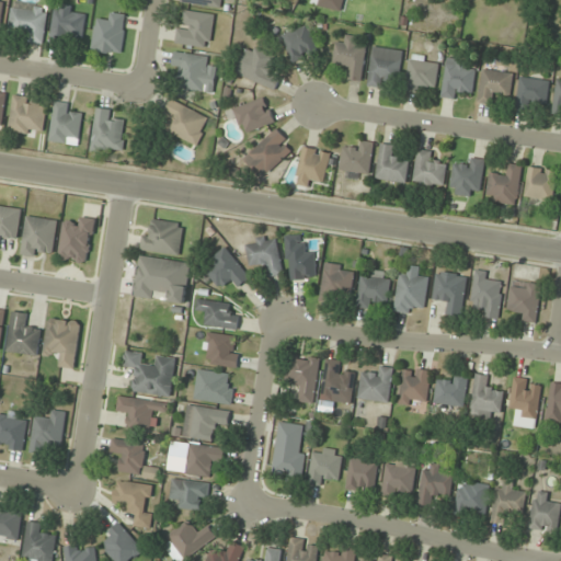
[(222,9),(222,0),(181,0),(181,3),(222,9)]
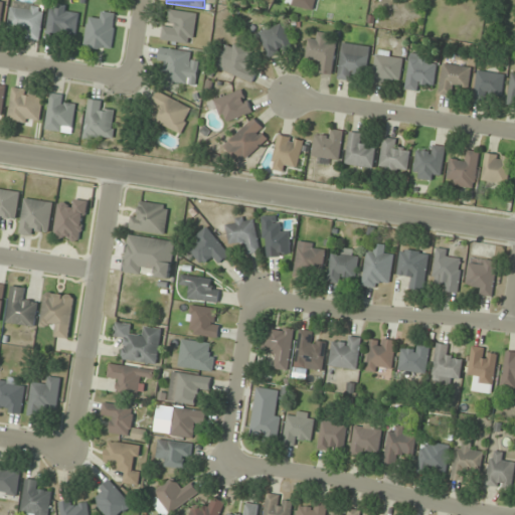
[(70,6),(52,3),(47,33),(75,37),(79,16),(69,14),(70,6)]
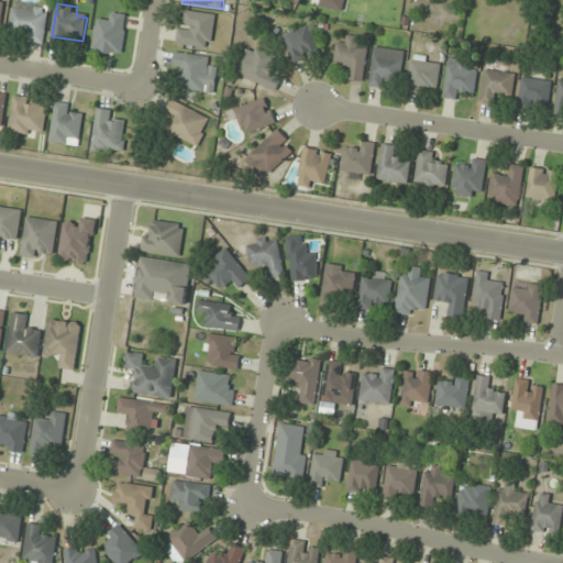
[(45,42),(48,8),(12,4),(11,30),(22,30),(21,40),(45,42)]
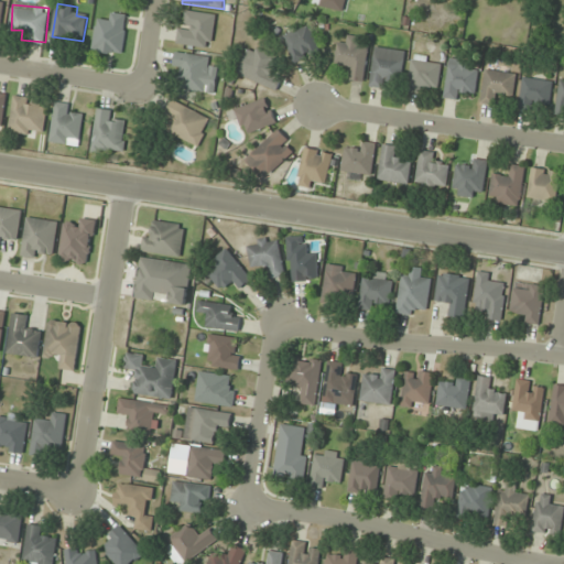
[(216,14),(182,11),(179,43),(212,47),(216,14)]
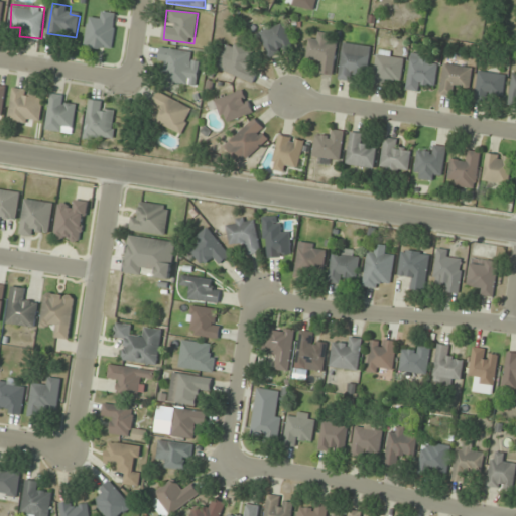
[(117,14),(99,12),(98,21),(89,20),(85,46),(112,49),(117,14)]
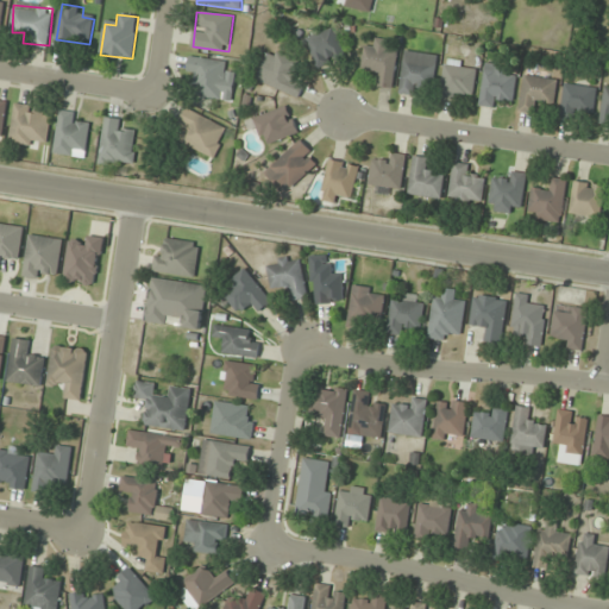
[(346,55),(334,27),(306,39),(316,67),(346,55)]
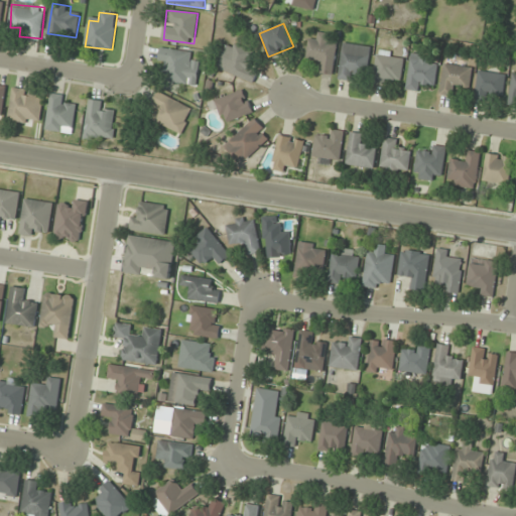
[(308,39),(306,60),(317,61),(316,72),(335,74),(337,43),(329,43),(330,33),(318,32),(317,40),(308,39)]
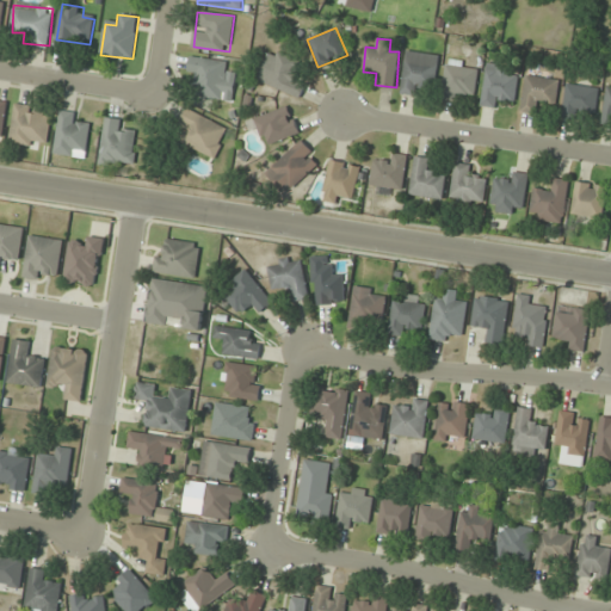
[(301,97),(304,85),(296,81),(303,61),(270,50),(259,82),(301,97)]
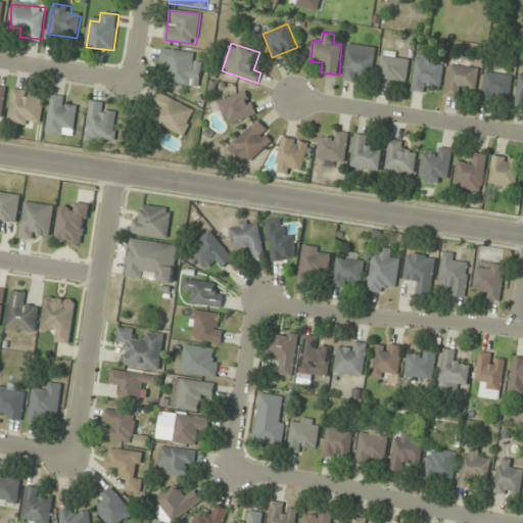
[(343,80),(361,82),(363,73),(372,74),(376,48),(348,44),(343,80)]
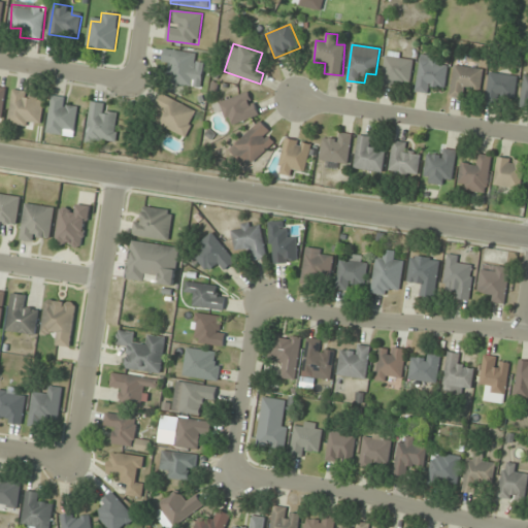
[(201,89),(204,65),(195,64),(197,53),(165,47),(162,65),(171,66),(169,84),(201,89)]
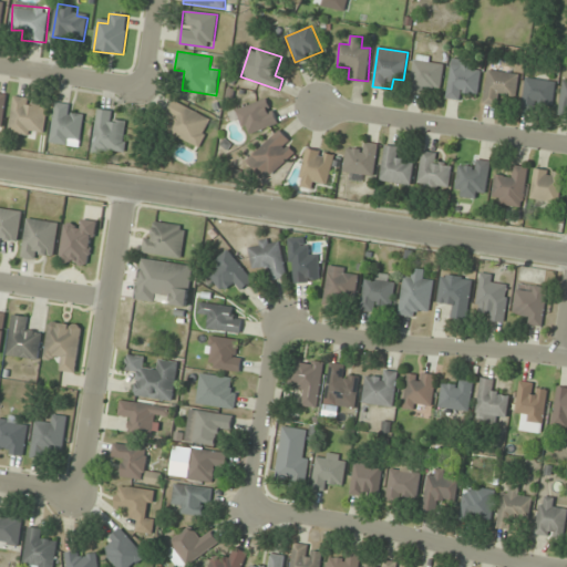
[(442,88),(443,59),(413,58),(412,92),(431,92),(431,88),(442,88)]
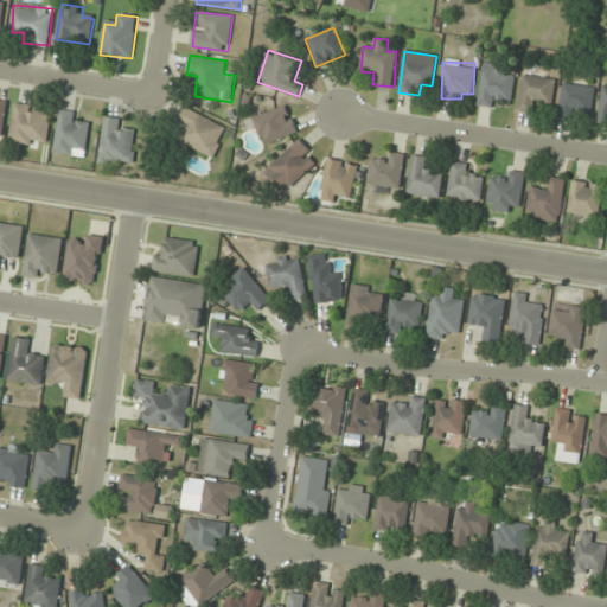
[(503,98),(511,100),(516,69),(484,64),(478,104),(502,108),(503,98)]
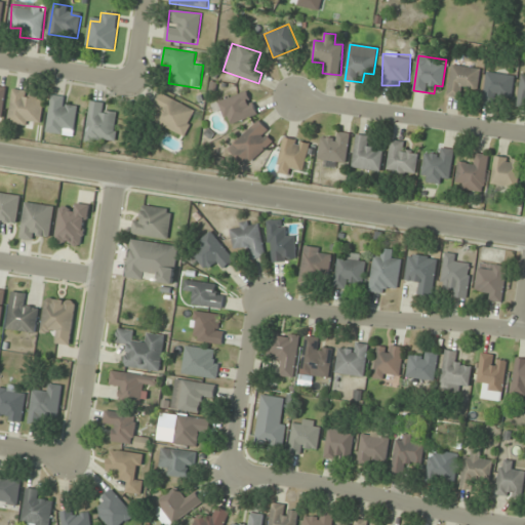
[(452,66),(448,95),(460,97),(461,88),(478,90),(480,70),(452,66)]
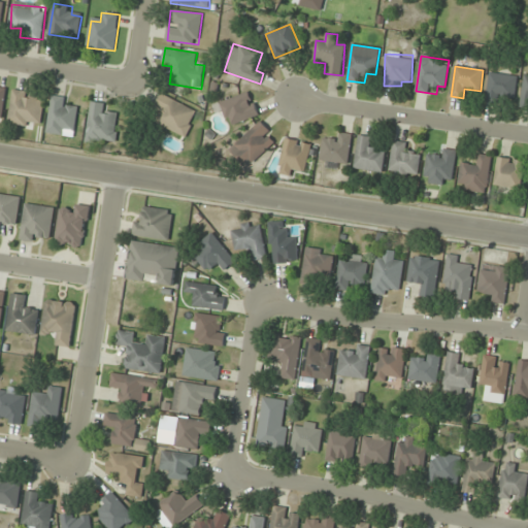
[(487,99),(516,101),(517,75),(489,73),(487,99)]
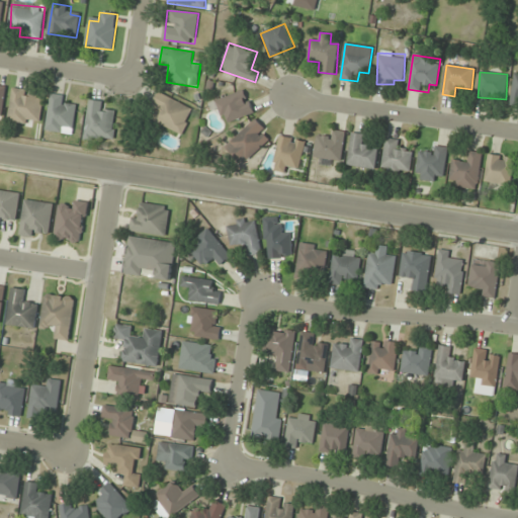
[(228,122),(254,112),(245,89),(210,103),(214,112),(223,109),(228,122)]
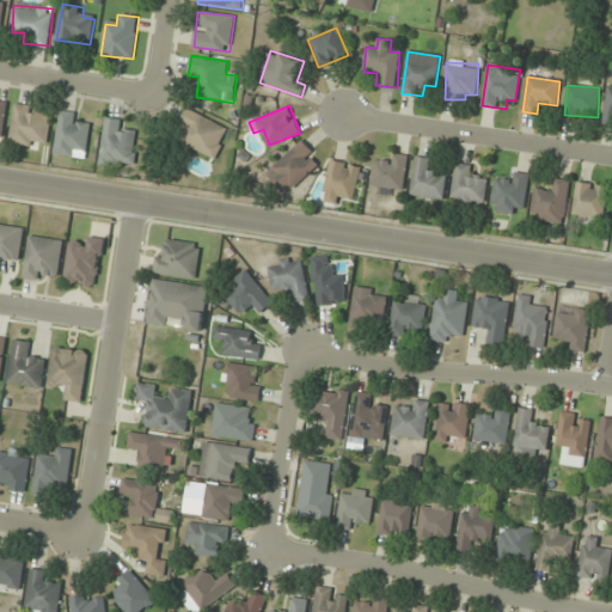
[(50,109),(14,106),(12,145),(49,146),(50,109)]
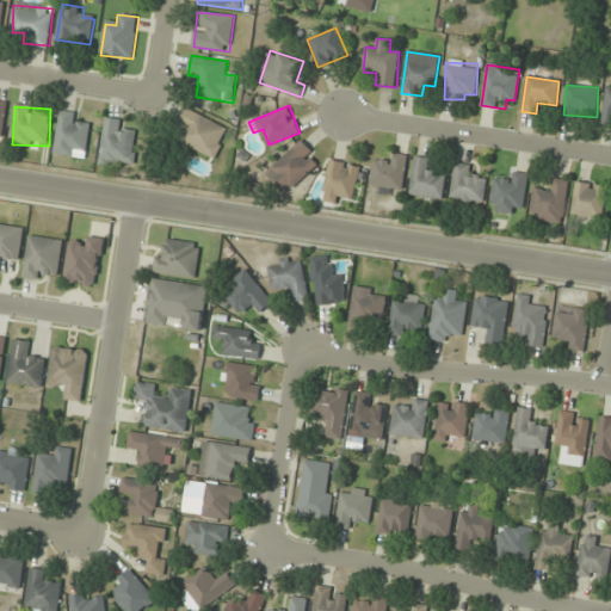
[(184,143),(215,158),(229,129),(187,110),(180,127),(190,131),(184,143)]
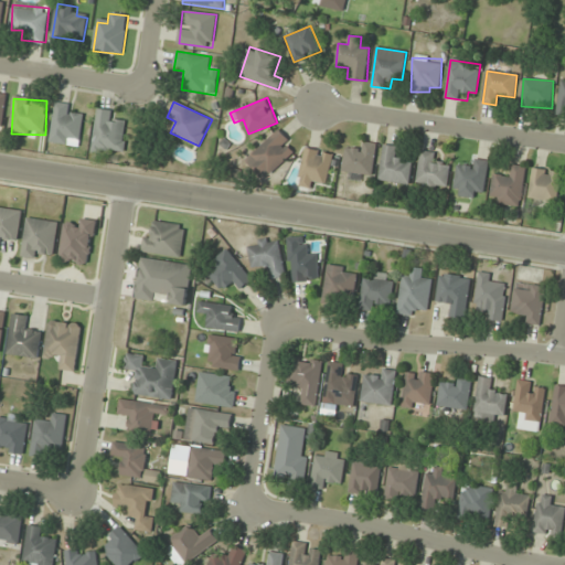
[(84,117),(73,115),(74,105),(56,103),(51,141),(80,146),(84,117)]
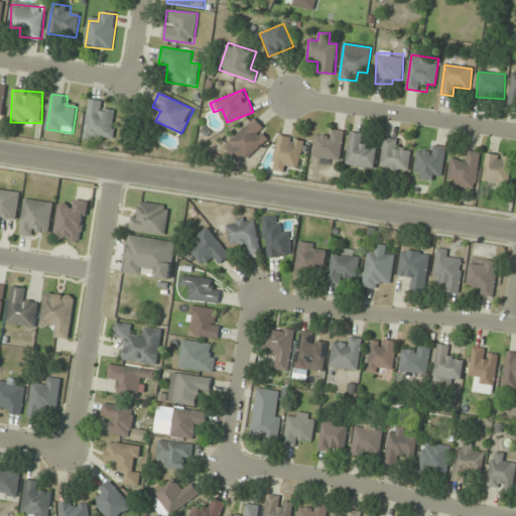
[(89,101),(84,138),(112,142),(116,113),(105,112),(106,103),(89,101)]
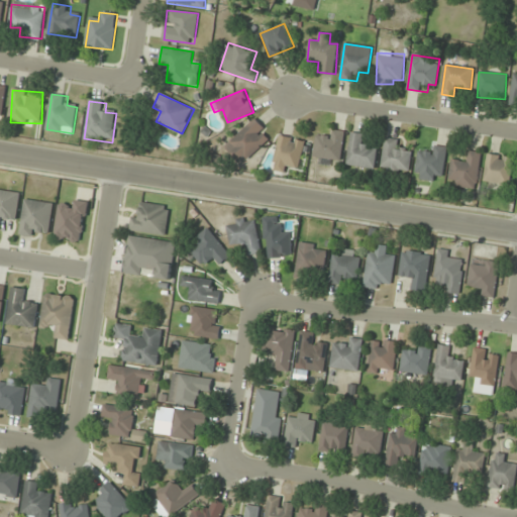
[(243,166),(270,138),(252,120),(225,147),(243,166)]
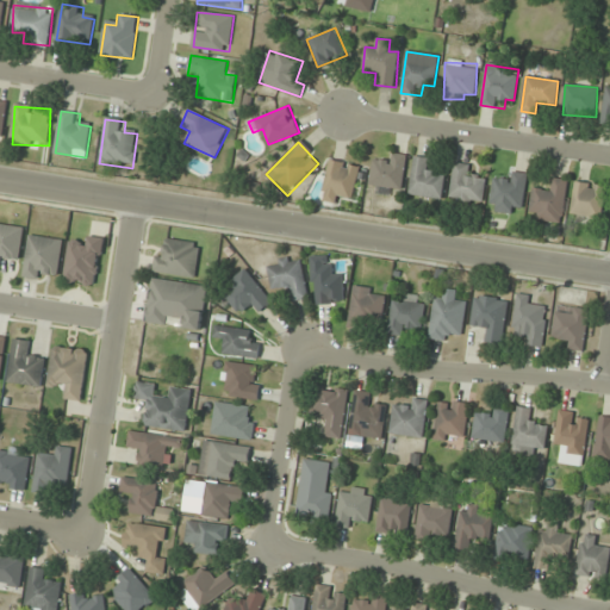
[(408,155),(387,151),(385,162),(373,160),(368,191),(391,195),(392,188),(403,191),(408,155)]
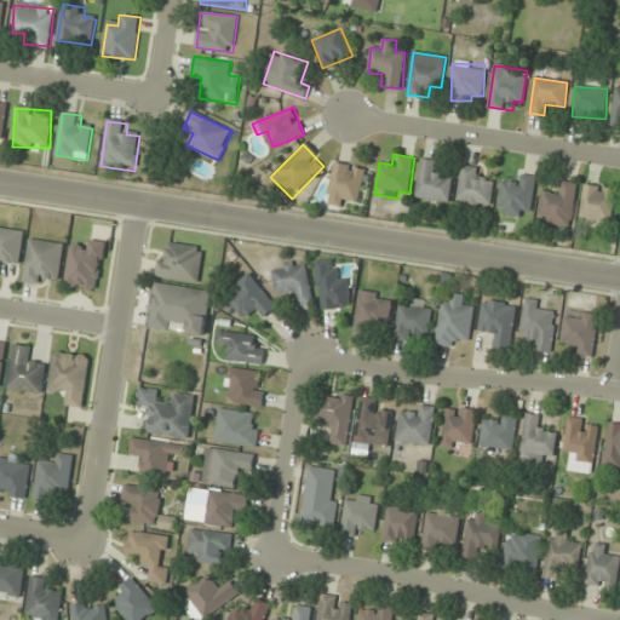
[(449,202),(453,177),(432,173),(434,161),(422,159),(415,197),(449,202)]
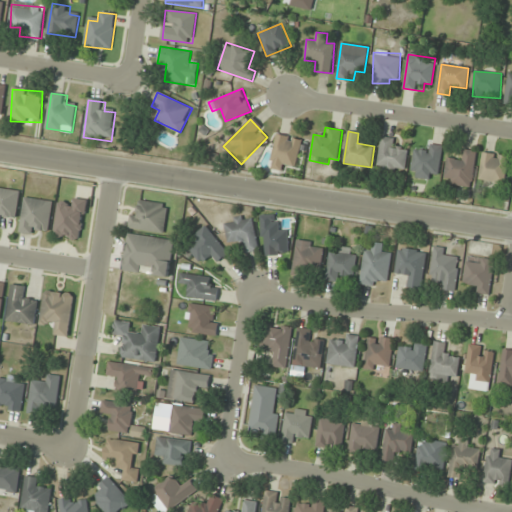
[(284,171),(286,164),(295,166),(302,140),(278,134),(269,167),(284,171)]
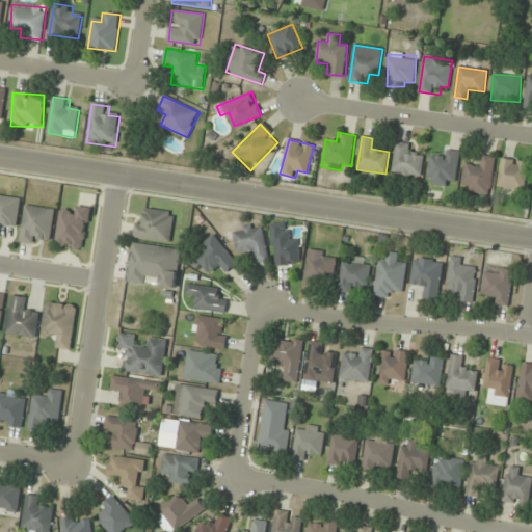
[(421,179),(423,156),(406,154),(407,143),(396,142),(393,177),(421,179)]
